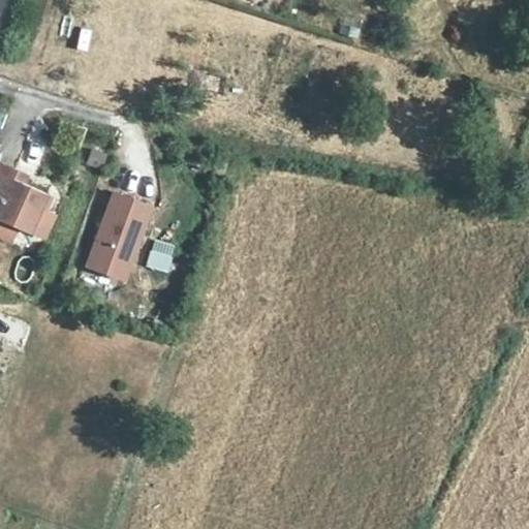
[(19,170),(1,162),(0,163),(0,218),(16,225),(29,231),(47,193),(26,184),(14,180),(19,170)]
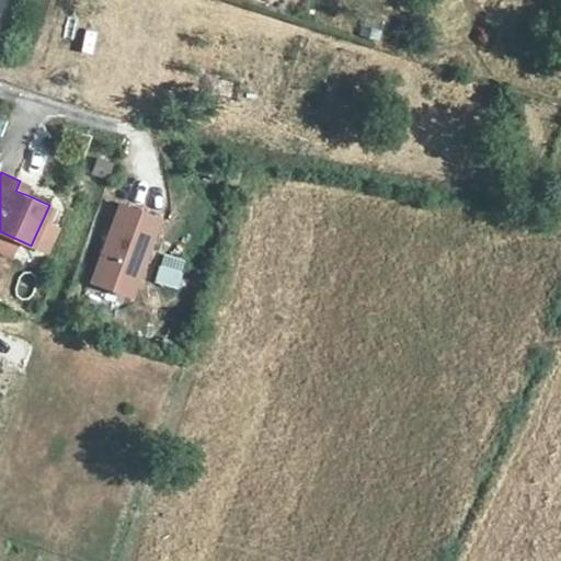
[(32,185),(20,181),(15,191),(27,195),(32,185)]
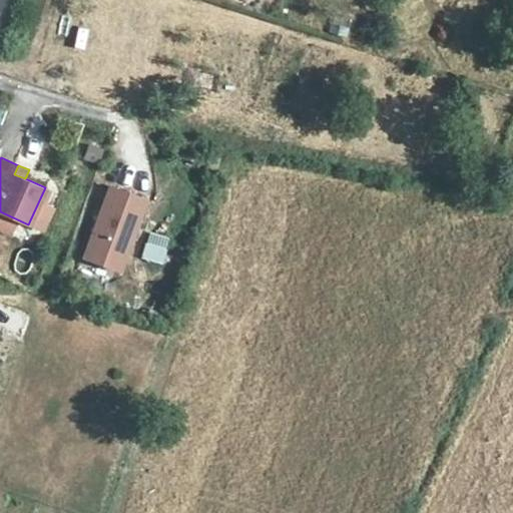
[(144,199),(109,186),(82,258),(105,267),(110,253),(122,259),(130,237),(125,235),(130,222),(135,224),(144,199)]
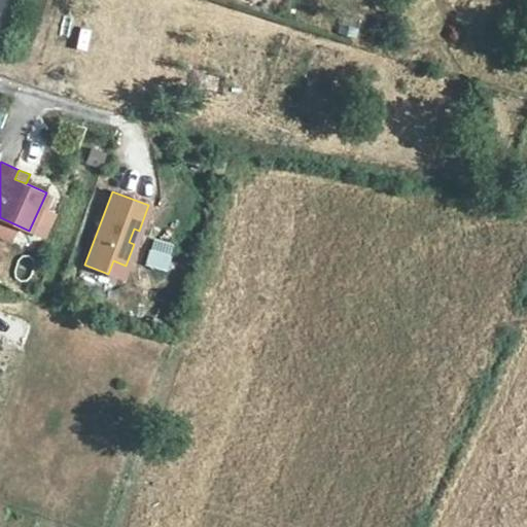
[(15,224),(0,217),(0,234),(9,238),(15,224)]
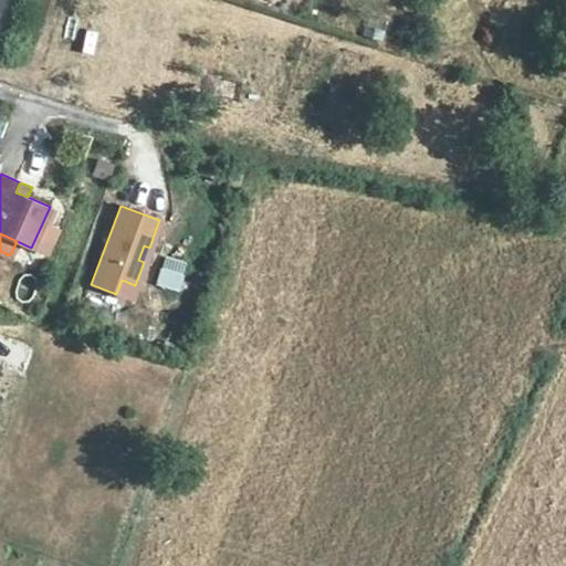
[(149,248),(144,245),(138,260),(144,262),(149,248)]
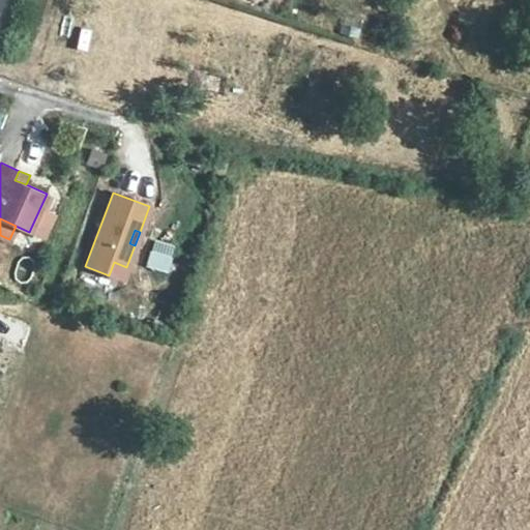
[(172,245),(156,240),(152,254),(169,257),(172,245)]
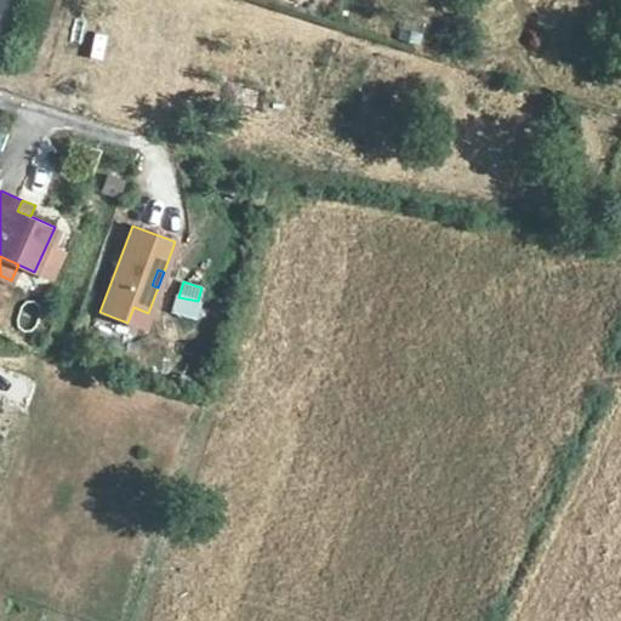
[(198,301),(178,297),(175,312),(193,317),(198,301)]
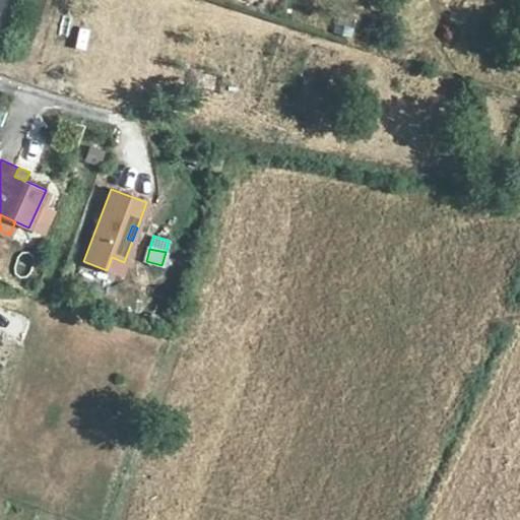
[(120,275),(124,262),(112,257),(107,270),(120,275)]
